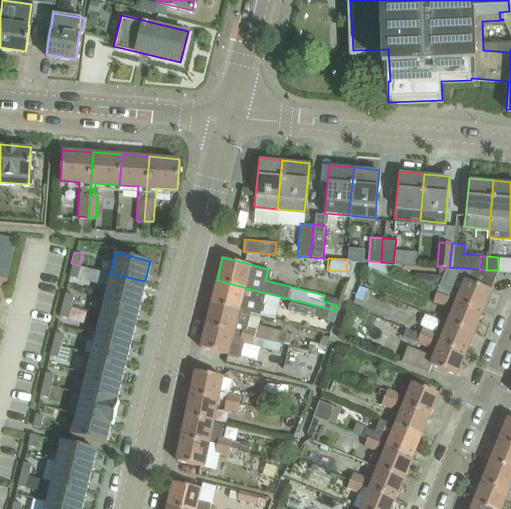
[(76,277),(79,265),(71,263),(69,275),(76,277)]
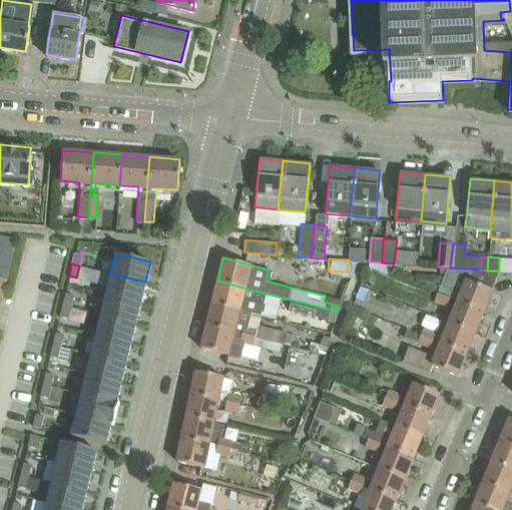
[(441,285),(438,294),(450,299),(450,298),(458,301),(457,302),(482,312),(491,290),(488,288),(495,271),(487,271),(480,270),(450,268),(448,268),(441,285)]
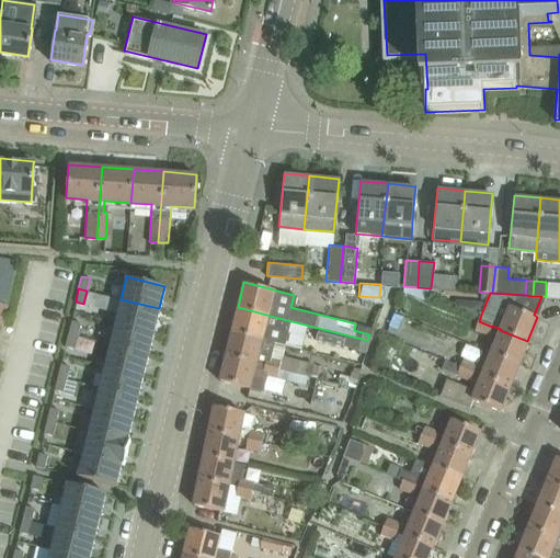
[(153,330),(159,308),(121,299),(115,321),(153,330)]
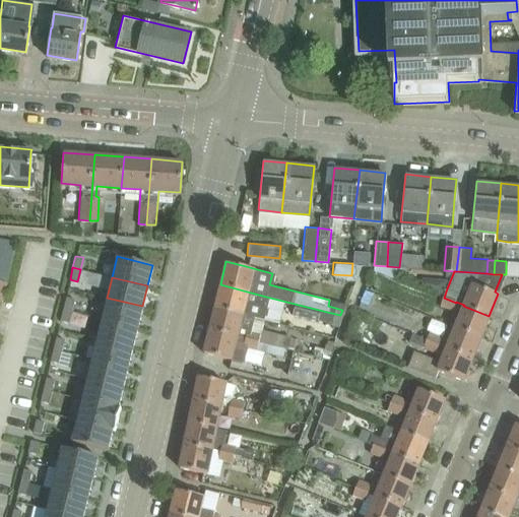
[(220,284),(214,307),(253,317),(253,316),(261,318),(266,297),(220,284)]
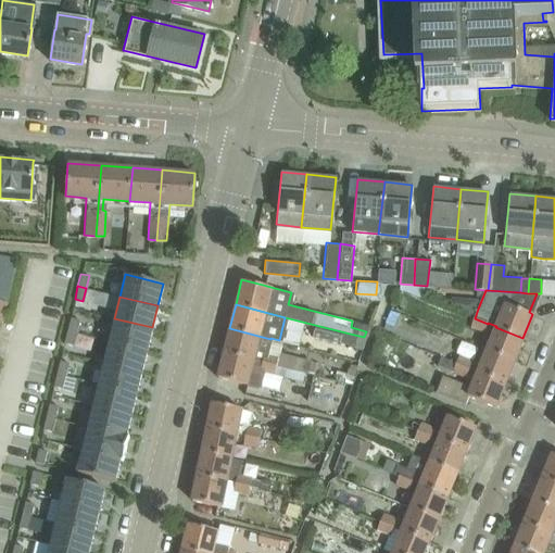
[(71,316),(67,329),(75,331),(78,318),(71,316)]
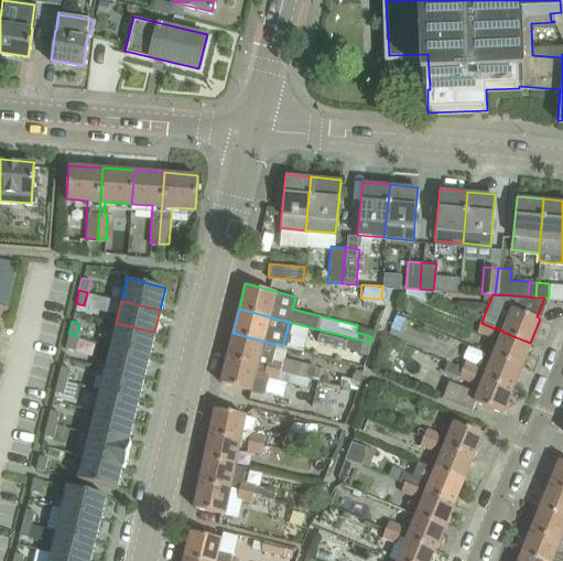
[(149,354),(154,332),(116,323),(110,345),(149,354)]
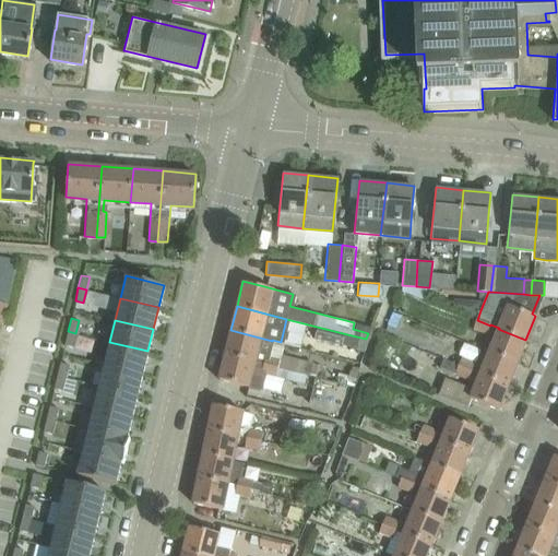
[(487,331),(490,326),(477,320),(474,327),(487,331)]
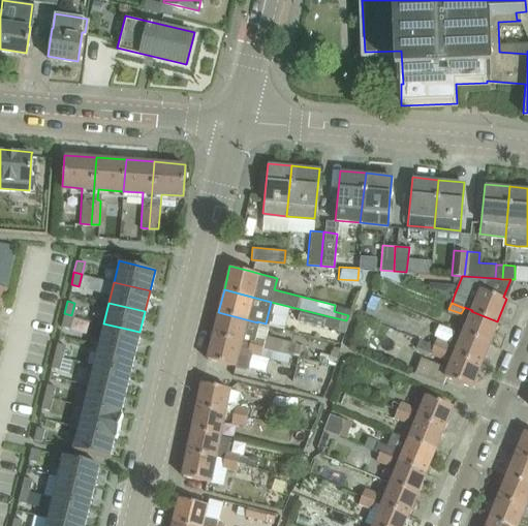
[(303,311),(301,319),(322,325),(324,315),(304,310),(303,311)]
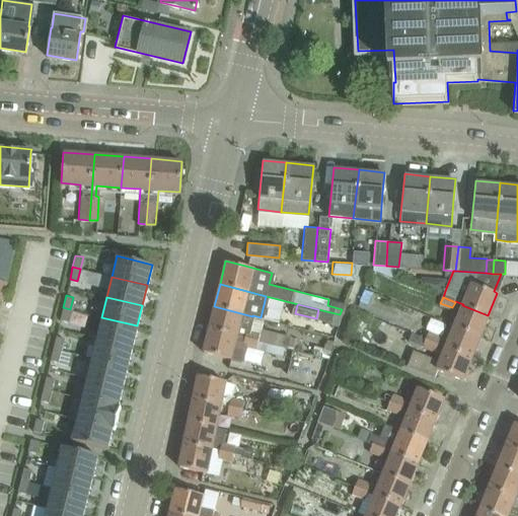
[(462,305),(454,325),(479,337),(488,315),(462,305)]
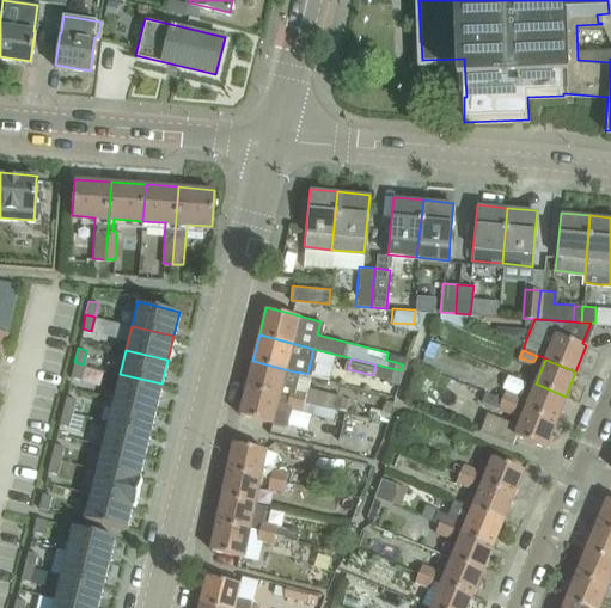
[(252,361),(246,387),(335,409),(336,409),(340,397),(304,387),(304,390),(294,387),(298,373),(252,361)]
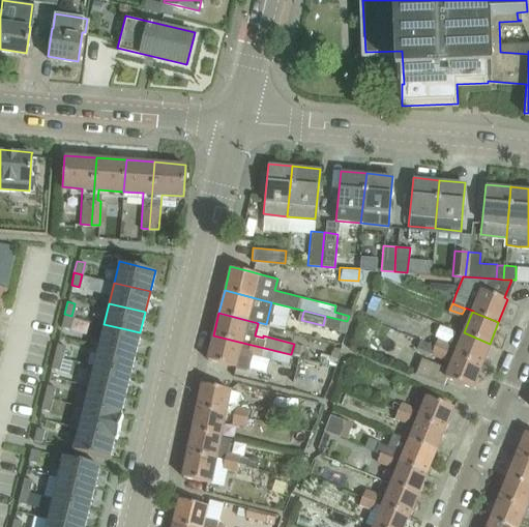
[(68,328),(71,316),(64,314),(61,326),(68,328)]
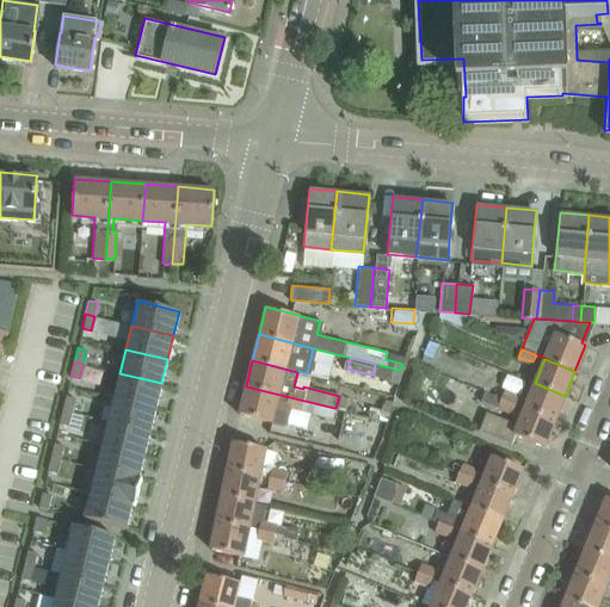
[(384,366),(382,378),(390,381),(390,377),(398,378),(400,370),(384,366)]
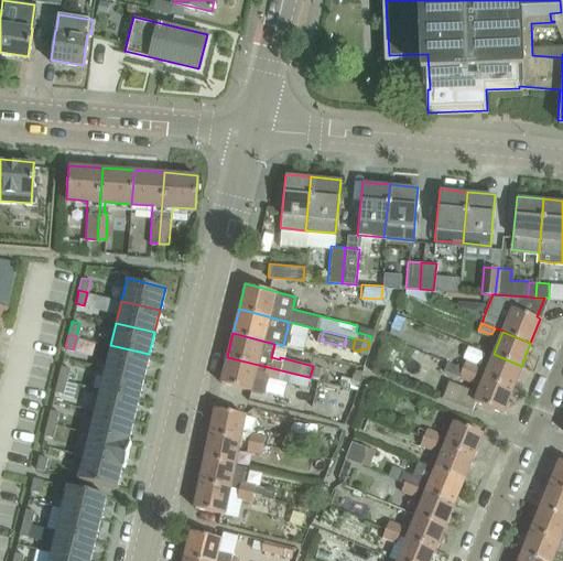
[(143,376),(149,354),(110,345),(105,366),(143,376)]
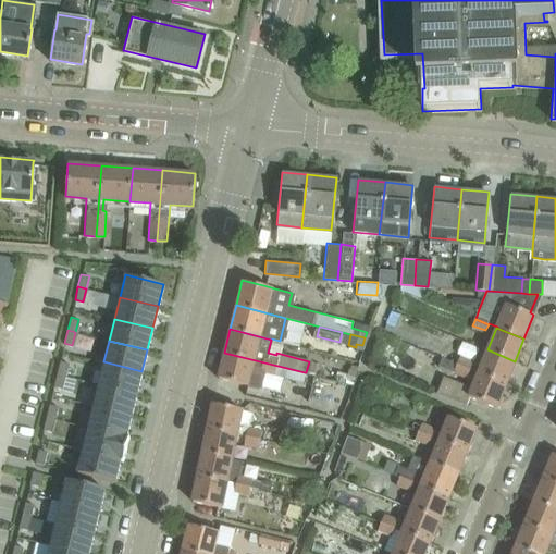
[(487,349),(478,372),(505,383),(515,361),(487,349)]
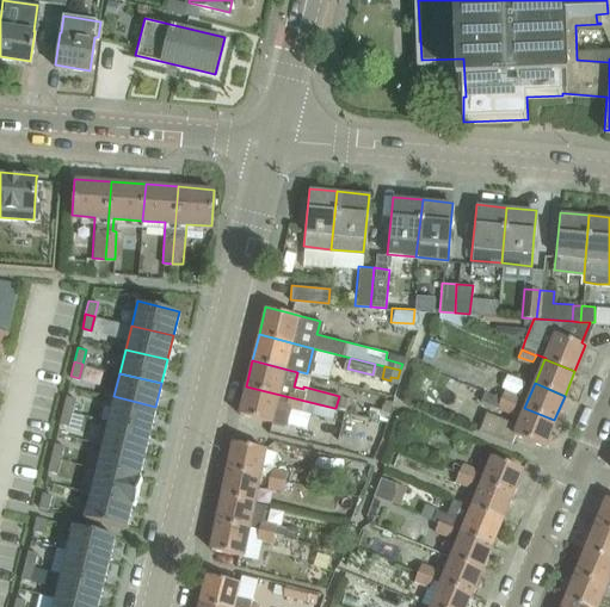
[(246,386),(239,413),(263,419),(270,421),(284,425),(289,406),(299,408),(332,416),(334,408),(246,386)]
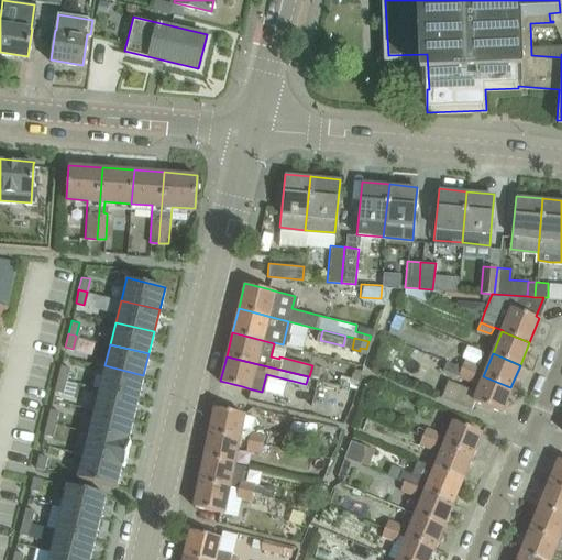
[(465,360),(462,368),(476,373),(480,365),(465,360)]
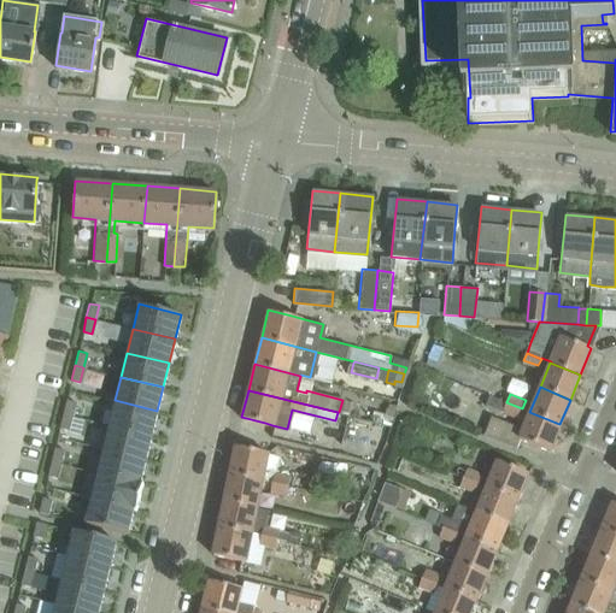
[(491,416),(482,434),(493,437),(516,447),(520,437),(550,451),(559,424),(529,412),(522,408),(506,402),(504,401),(491,396),(488,395),(485,404),(500,411),(526,422),(523,429),(491,416)]
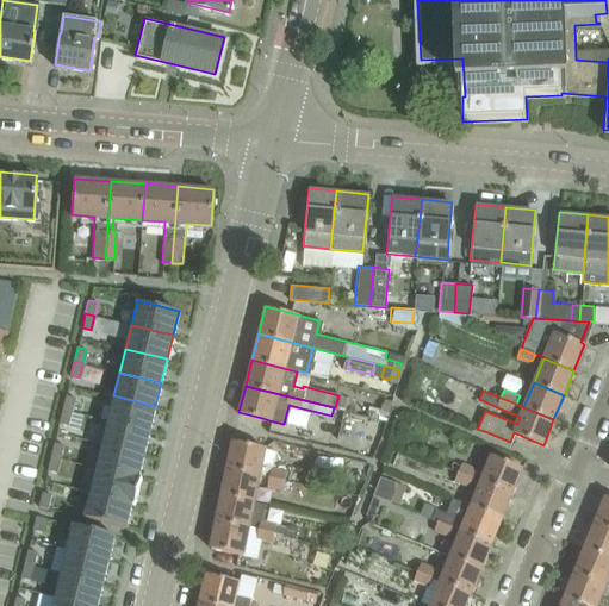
[(66,394),(62,407),(70,410),(74,397),(66,394)]
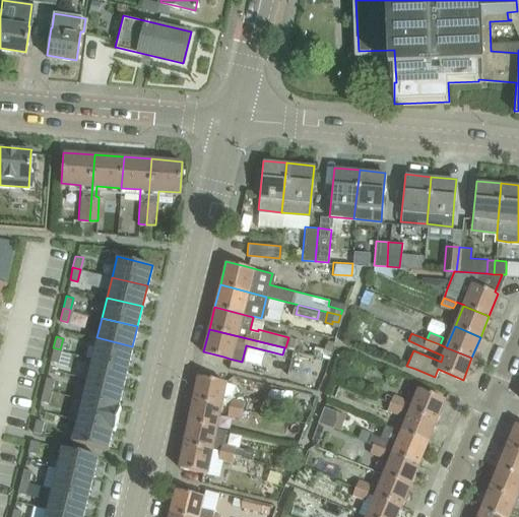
[(127,367),(132,346),(96,337),(91,358),(127,367)]
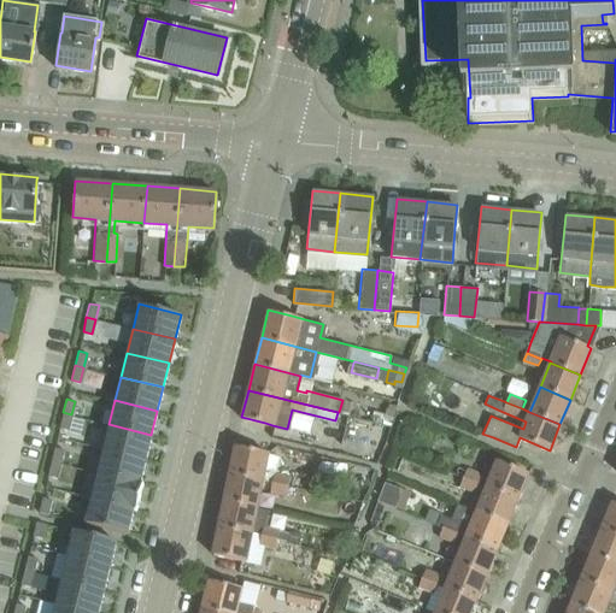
[(69,429),(71,414),(63,412),(59,426),(69,429)]
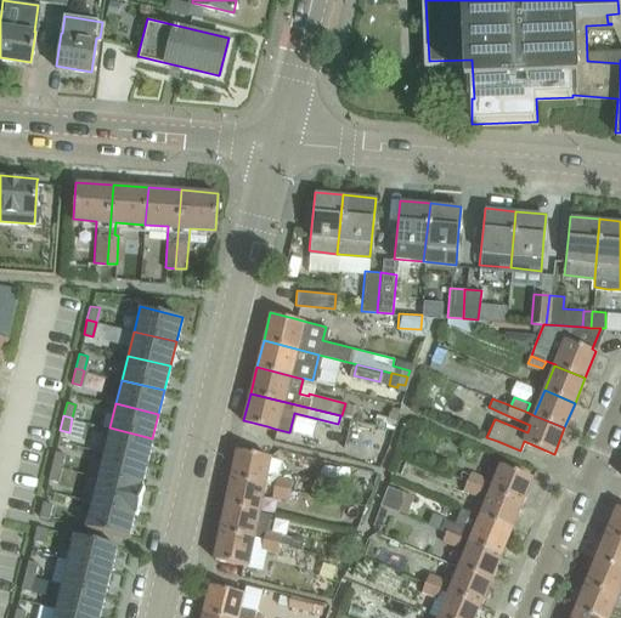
[(374,424),(368,441),(387,446),(391,429),(374,424)]
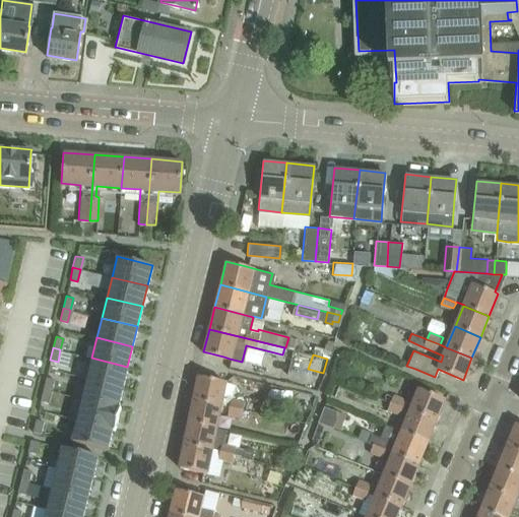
[(122,386),(127,367),(91,358),(87,378),(122,386)]
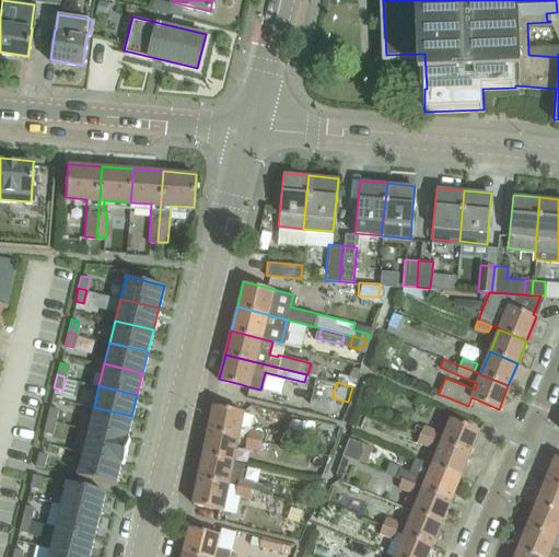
[(213,404),(208,430),(236,436),(242,410),(234,409),(213,404)]
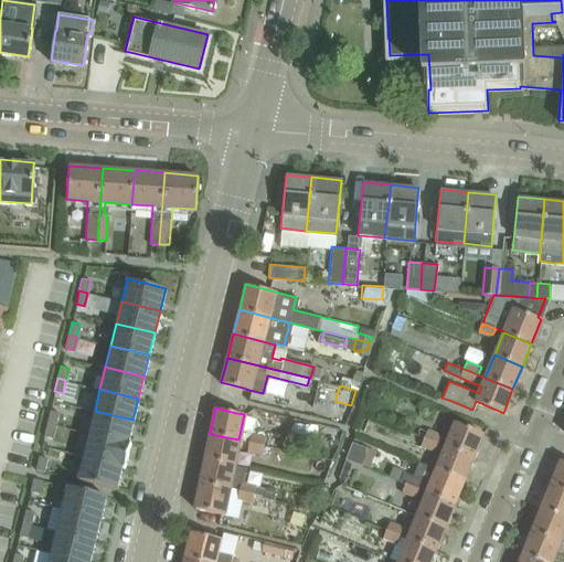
[(50,409),(46,422),(55,424),(59,411),(50,409)]
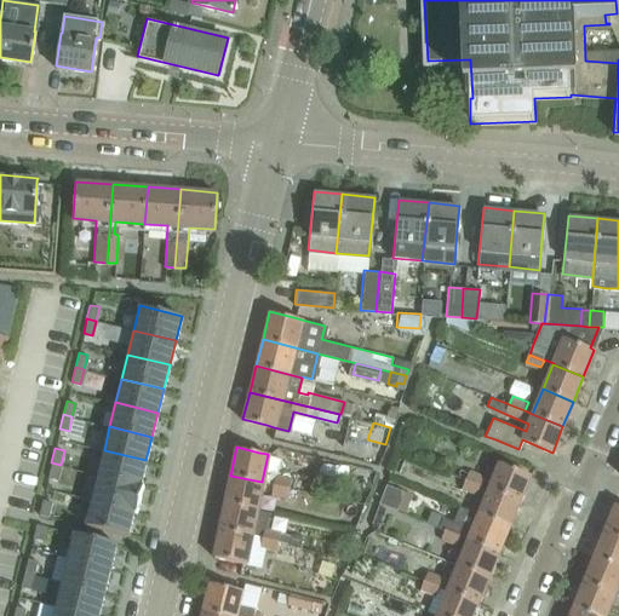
[(141,483),(145,460),(104,450),(98,475),(143,485),(143,484),(141,483)]
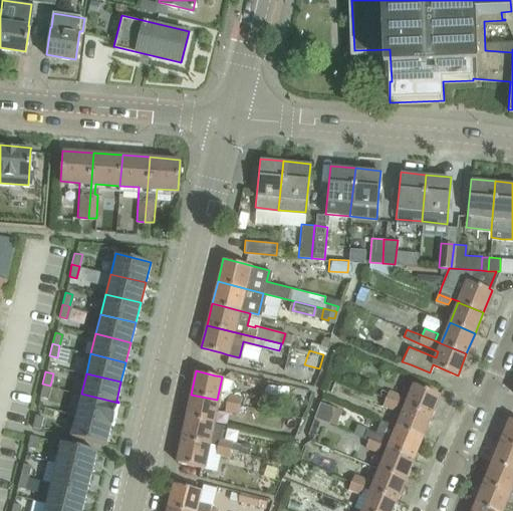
[(413,382),(404,405),(430,416),(440,394),(421,386),(413,382)]
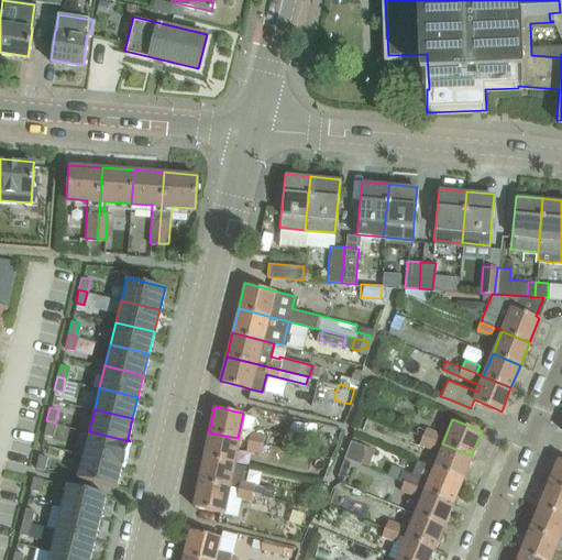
[(52,436),(55,423),(46,420),(43,434),(52,436)]
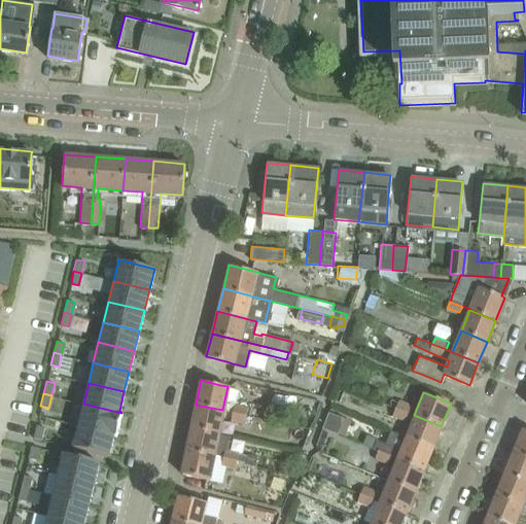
[(397,398),(394,407),(406,412),(410,404),(397,398)]
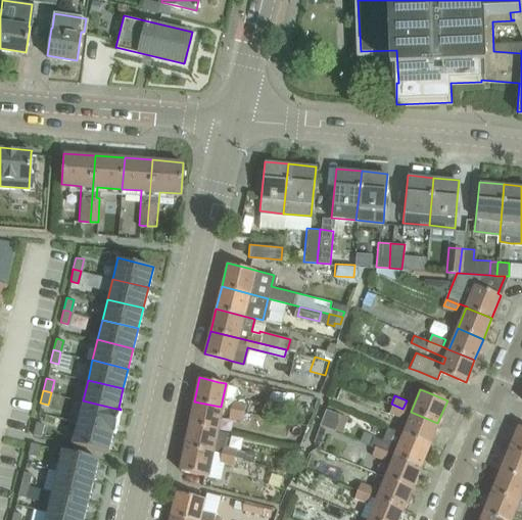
[(114,431),(121,410),(83,400),(77,422),(114,431)]
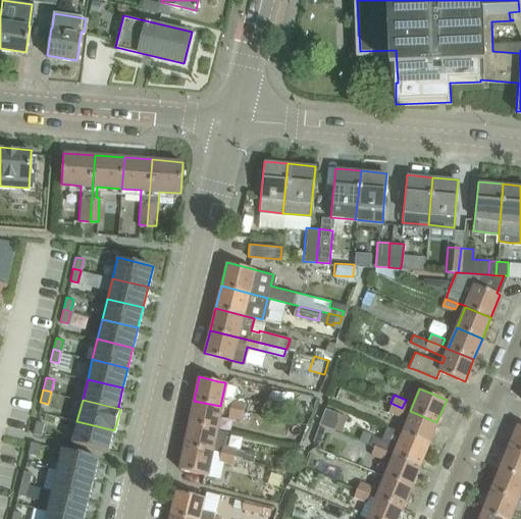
[(228,408),(242,411),(243,402),(229,400),(228,408)]
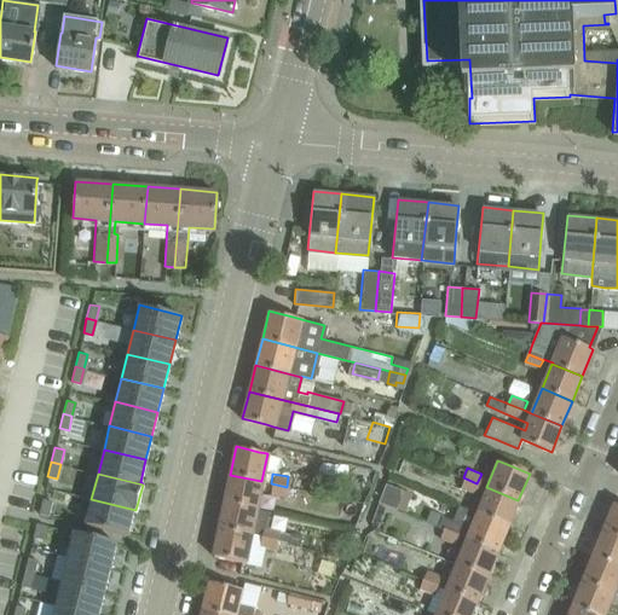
[(230,475),(224,502),(255,508),(261,481),(230,475)]
